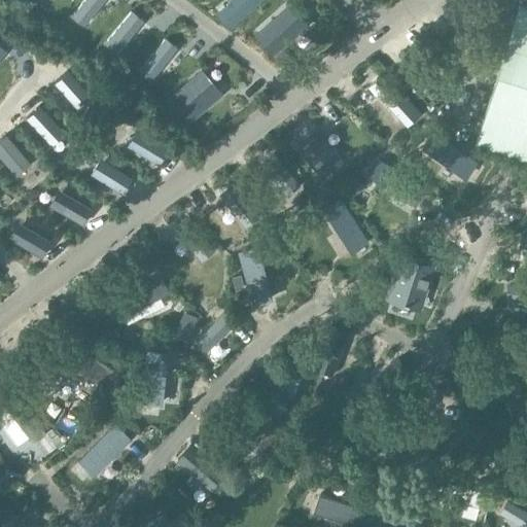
[(85,0),(71,16),(83,26),(105,0),(85,0)]
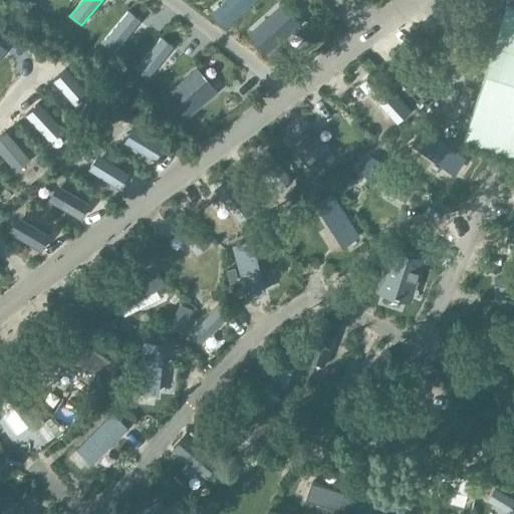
[(227,0),(211,14),(224,28),(255,0),(227,0)]
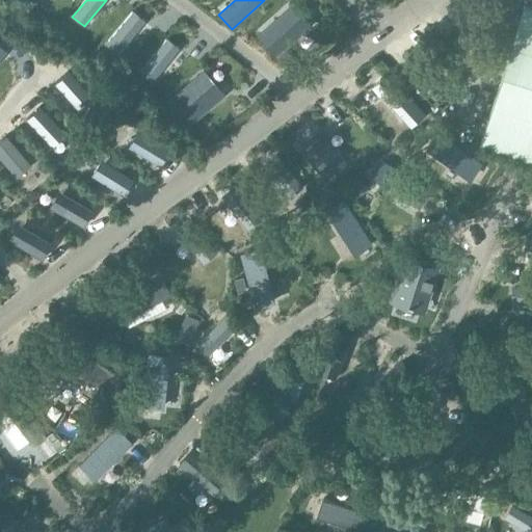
[(258,36),(274,55),(309,25),(292,6),(258,36)]
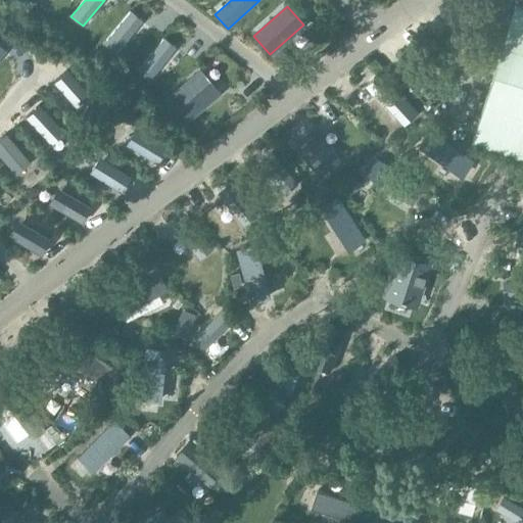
[(522,7),(519,6),(475,143),(522,158),(522,7)]
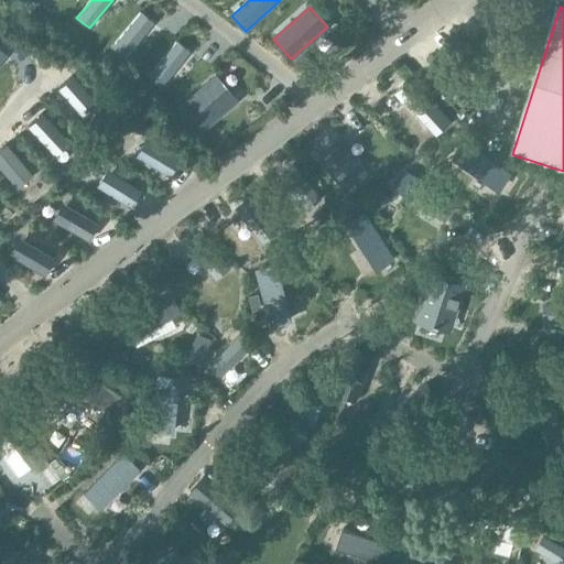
[(141,12),(112,47),(126,57),(154,22),(141,12)]
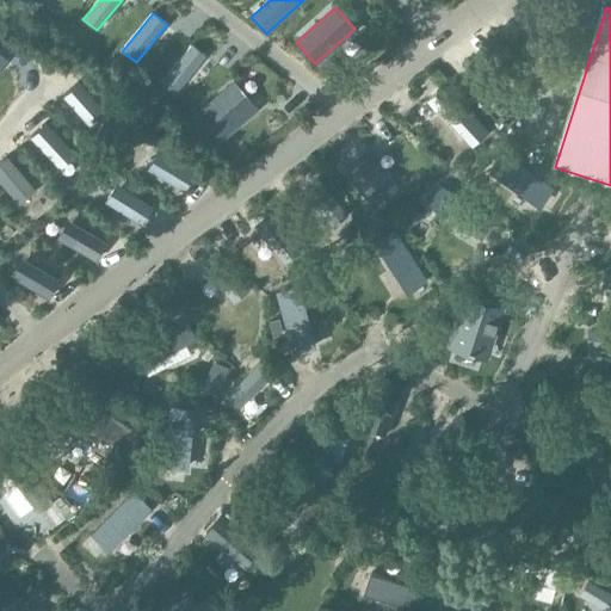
[(192,45),(161,84),(174,94),(207,56),(192,45)]
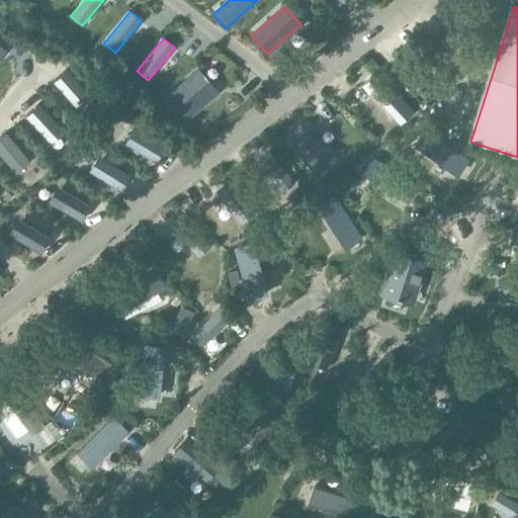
[(198,70),(162,100),(182,124),(219,93),(198,70)]
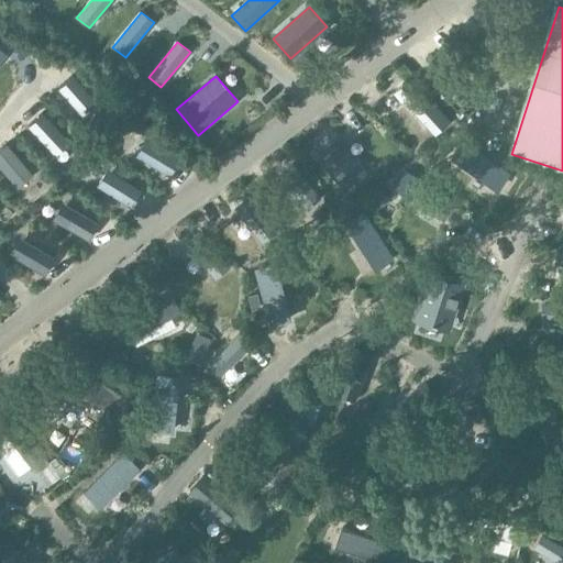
[(74,77),(58,89),(85,119),(99,106),(74,77)]
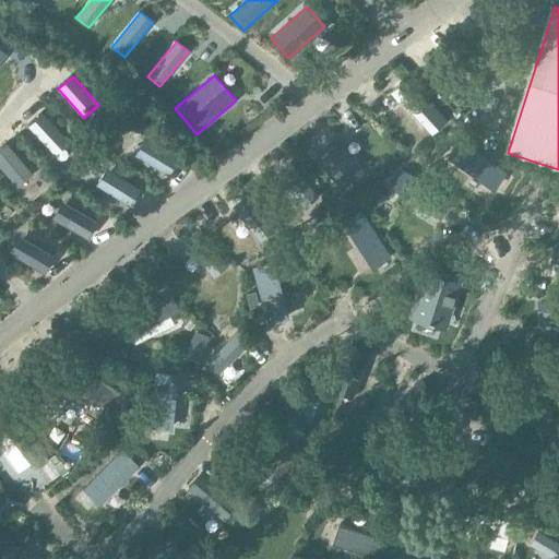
[(431,133),(445,120),(406,78),(392,92),(431,133)]
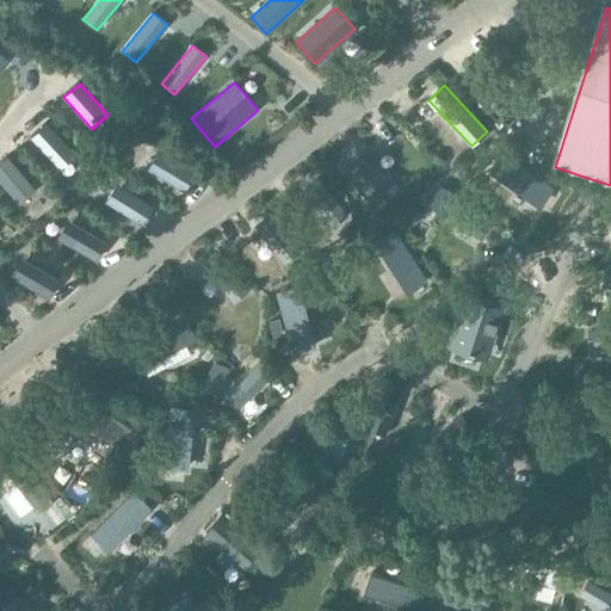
[(47,123),(30,137),(60,170),(75,154),(47,123)]
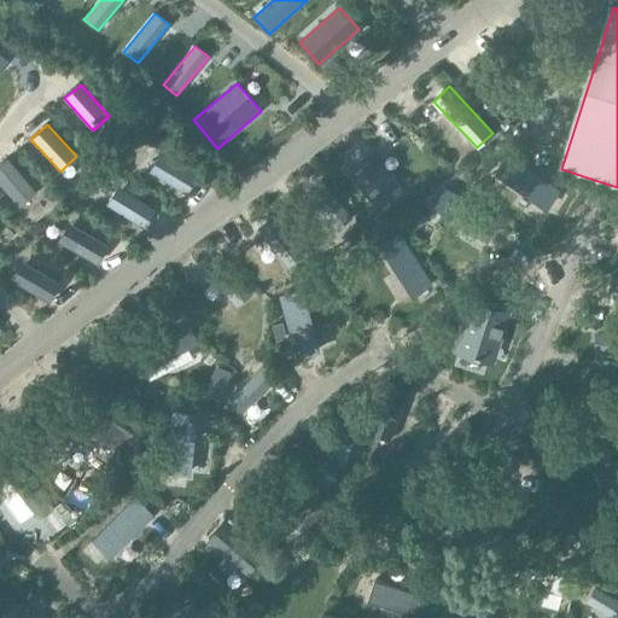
[(380,214),(403,194),(369,151),(347,170),(380,214)]
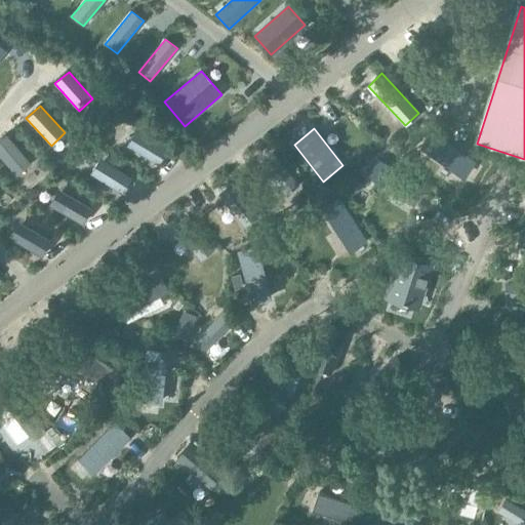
[(136,130),(127,147),(159,165),(167,150),(136,130)]
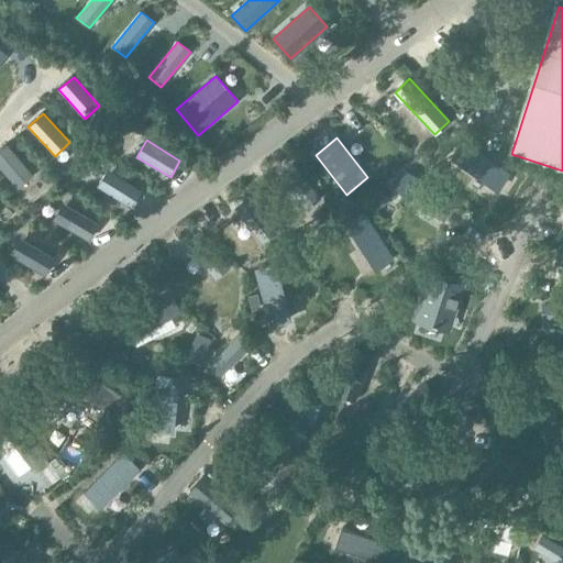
[(452,159),(497,191),(509,174),(464,142),(452,159)]
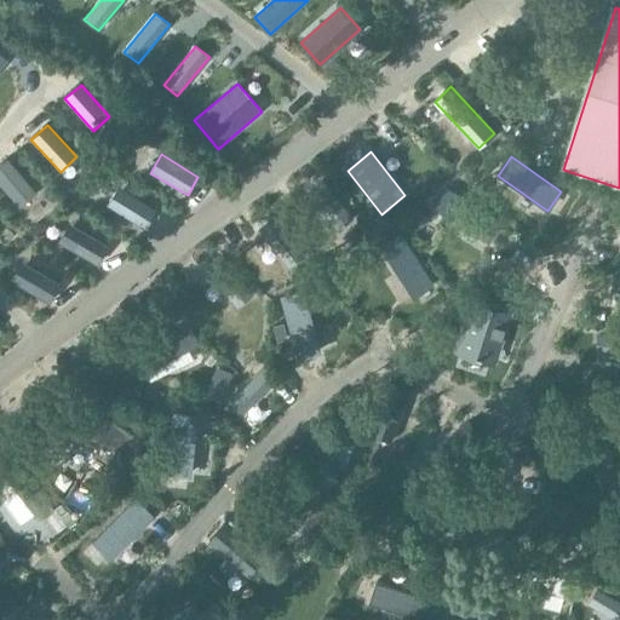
[(9,159),(0,165),(0,183),(18,206),(36,193),(9,159)]
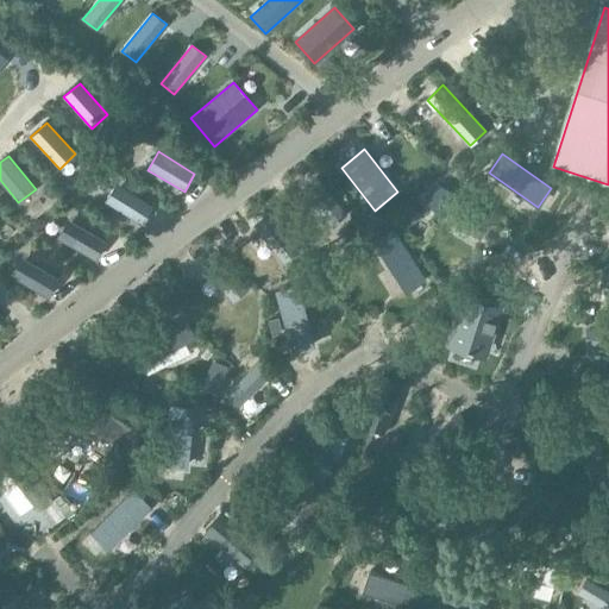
[(136,169),(125,188),(148,201),(158,181),(136,169)]
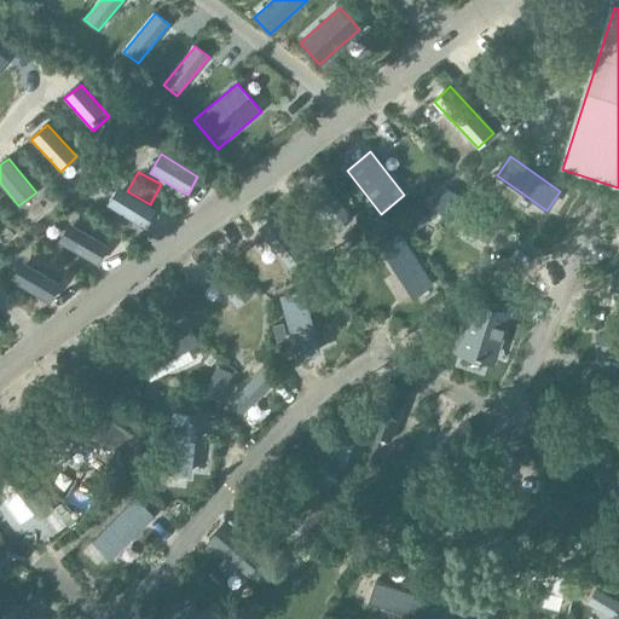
[(336,230),(352,218),(322,180),(307,192),(336,230)]
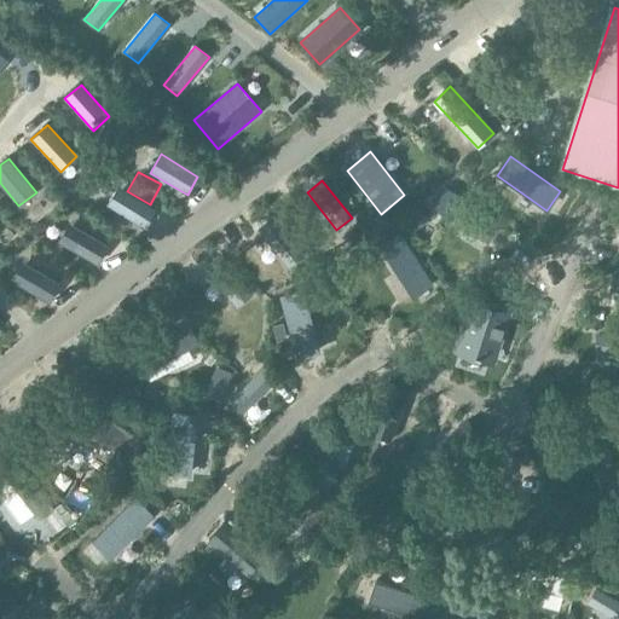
[(117,186),(106,204),(143,226),(154,209),(117,186)]
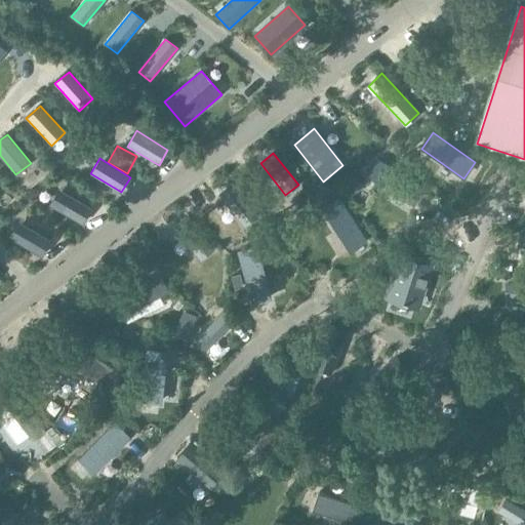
[(367,176),(413,204),(423,188),(377,159),(367,176)]
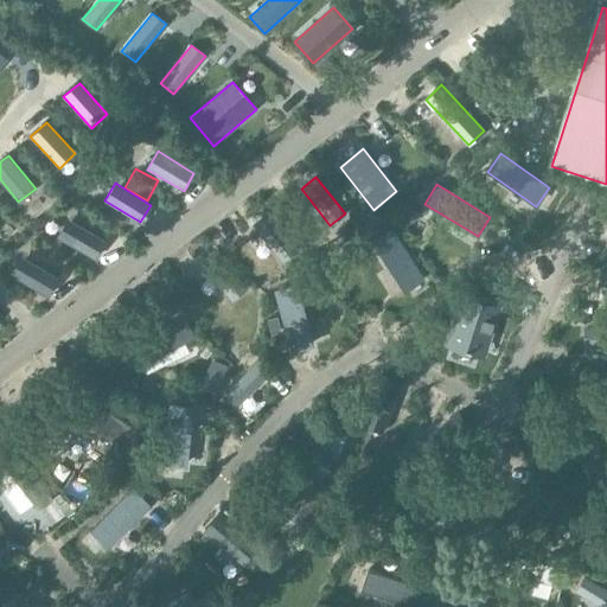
[(282,262),(296,250),(268,213),(253,225),(282,262)]
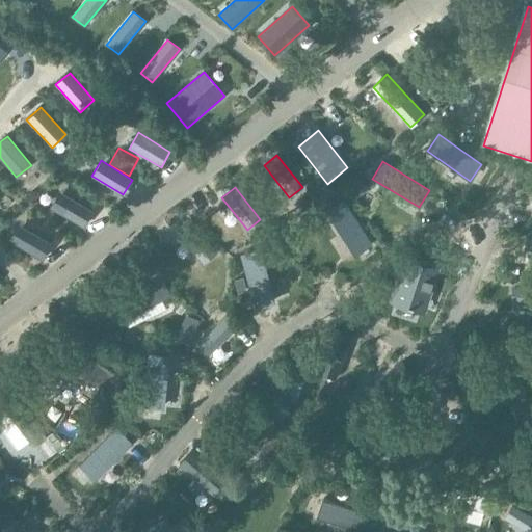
[(59,191),(50,209),(84,228),(92,211),(59,191)]
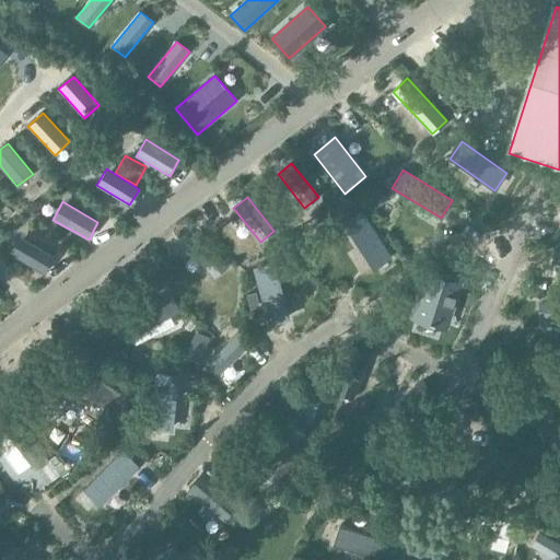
[(373,269),(391,258),(361,211),(343,222),(373,269)]
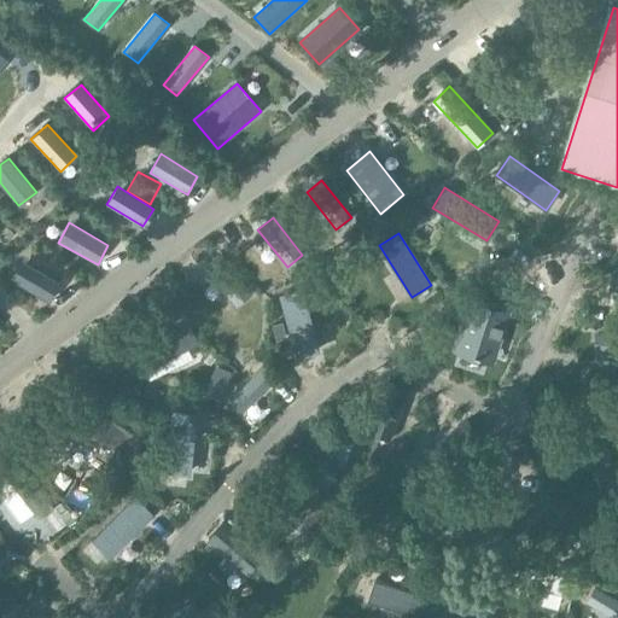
[(235,307),(251,295),(221,257),(205,269),(235,307)]
